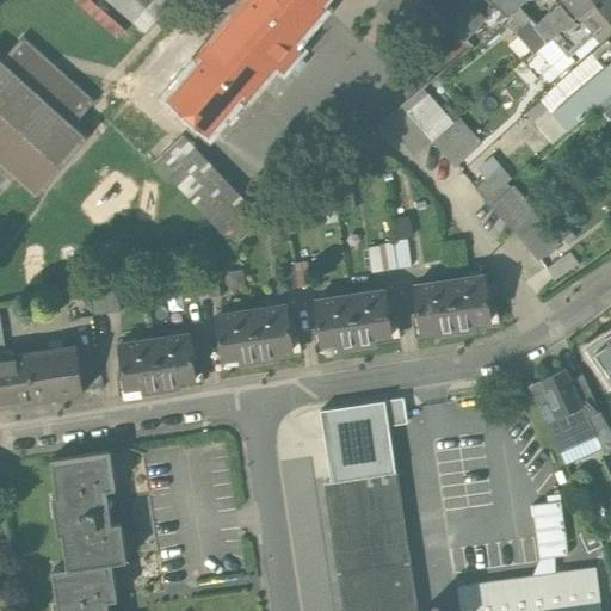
[(170,5),(162,0),(107,0),(144,32),(170,5)]
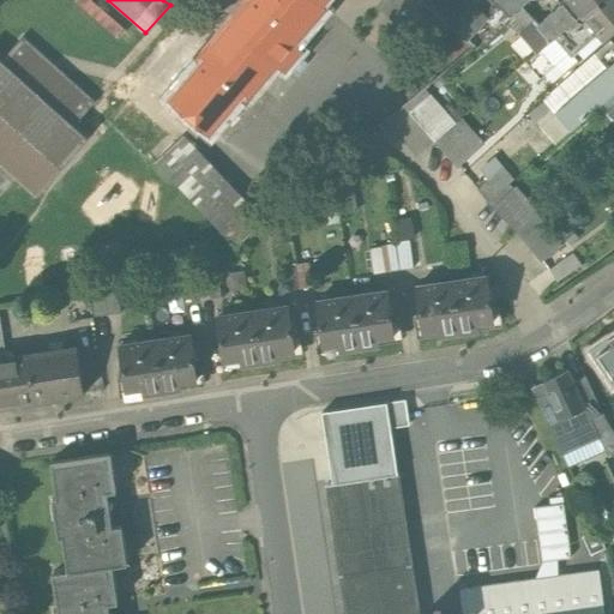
[(244,0),(198,54),(200,56),(168,95),(210,131),(244,94),(246,96),(276,61),(284,68),(300,49),(293,42),(323,7),(320,4),(314,0),(244,0)]
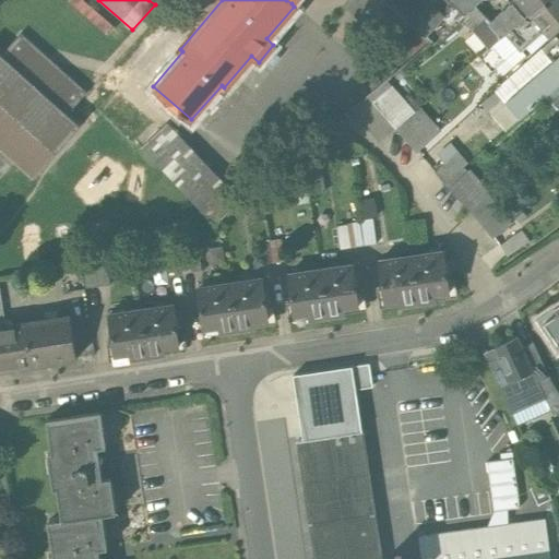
[(400,19),(379,0),(360,0),(349,13),(381,40),(400,19)]
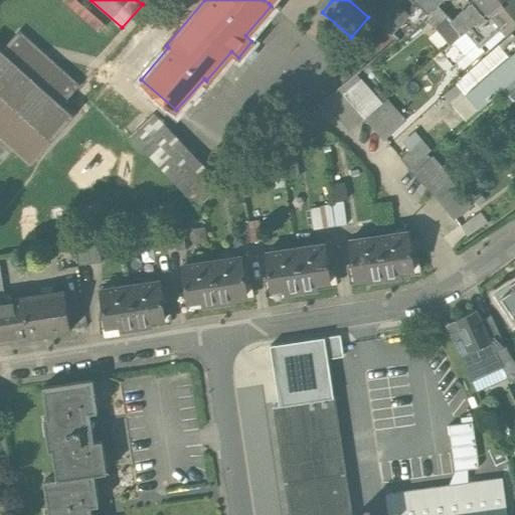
[(397,8),(388,0),(353,0),(353,1),(381,26),(397,8)]
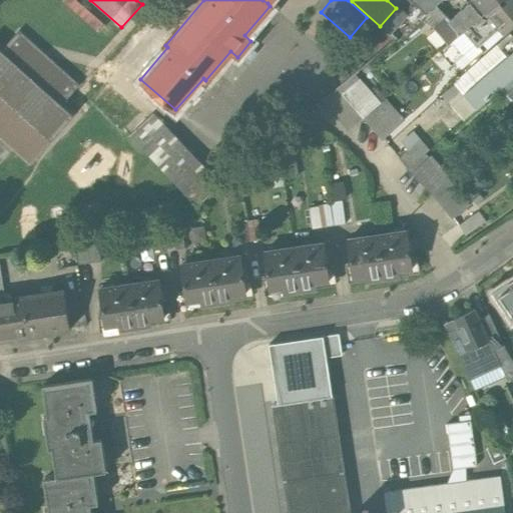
[(424,0),(423,2),(431,10),(442,0),(442,1),(443,0),(424,0)]
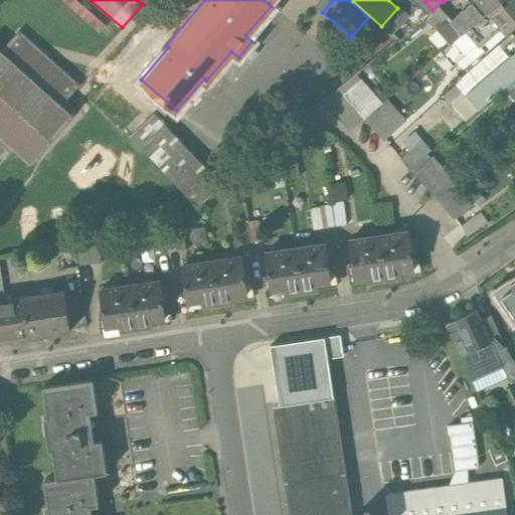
[(479,0),(481,2),(477,6),(473,2),(459,14),(445,0),(444,1),(444,0),(433,10),(427,15),(427,16),(426,18),(450,43),(465,30),(499,0),(479,0)]
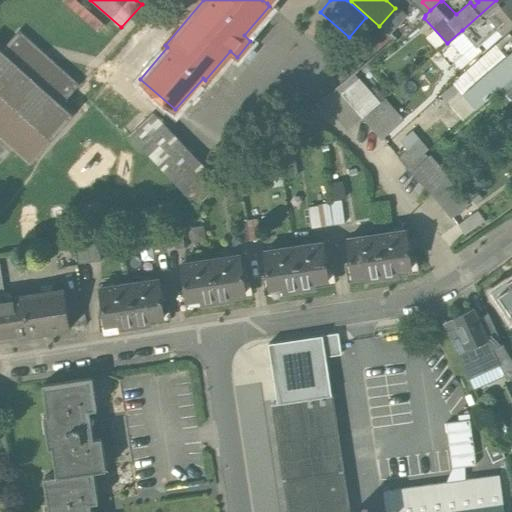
[(511,0),(496,0),(462,30),(467,36),(464,38),(467,41),(492,19),(504,32),(511,25),(511,0)]
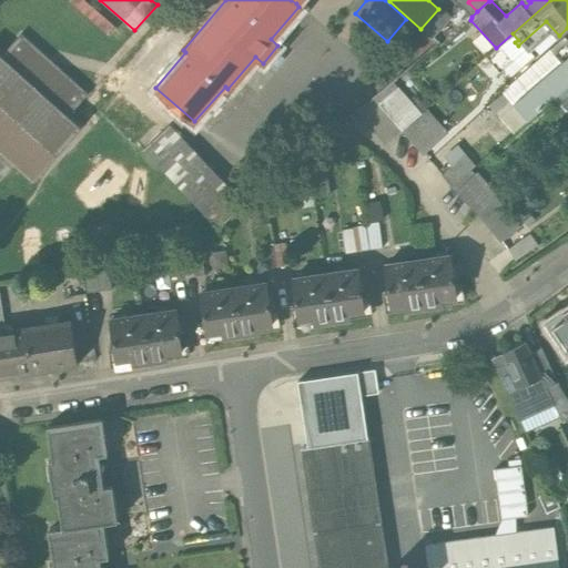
[(21,38),(1,59),(0,58),(0,178),(14,162),(34,179),(80,129),(67,117),(87,95),(21,38)]
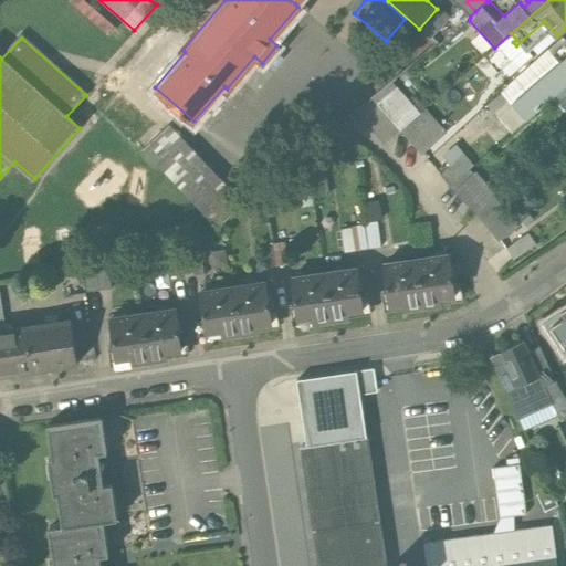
[(565,41),(565,42),(563,38),(548,51),(559,64),(513,106),(499,118),(511,132),(548,100),(565,83),(565,41)]
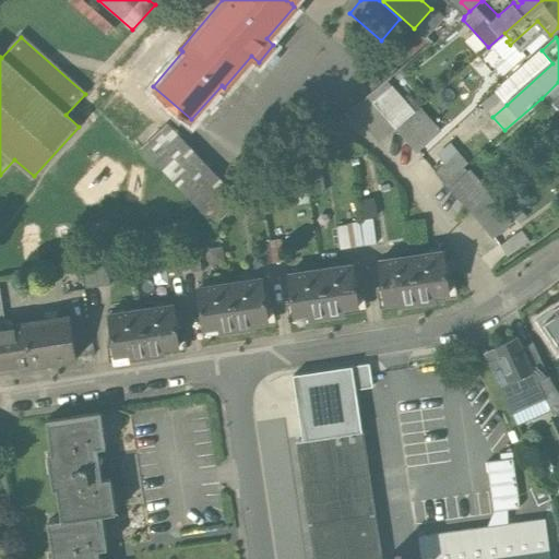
[(542,50),(495,92),(507,105),(552,63),(542,50)]
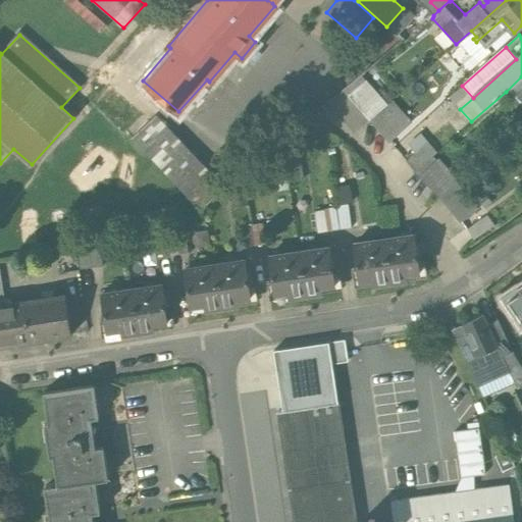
[(521,76),(506,92),(516,104),(521,99),(521,76)]
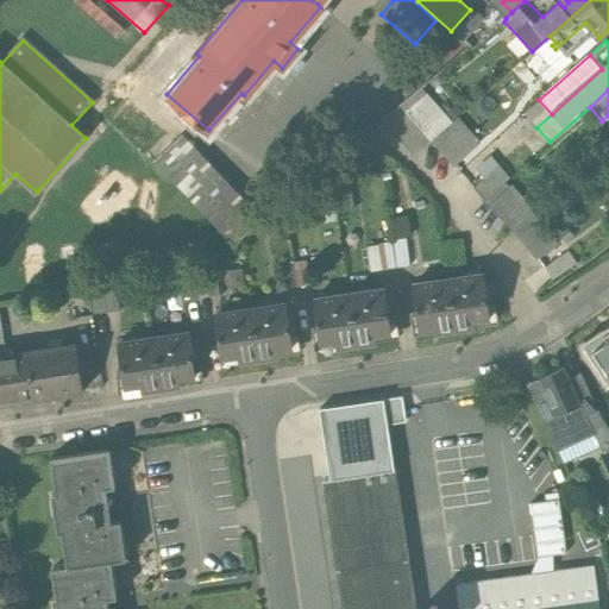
[(451,124),(425,94),(405,112),(431,142),(451,124)]
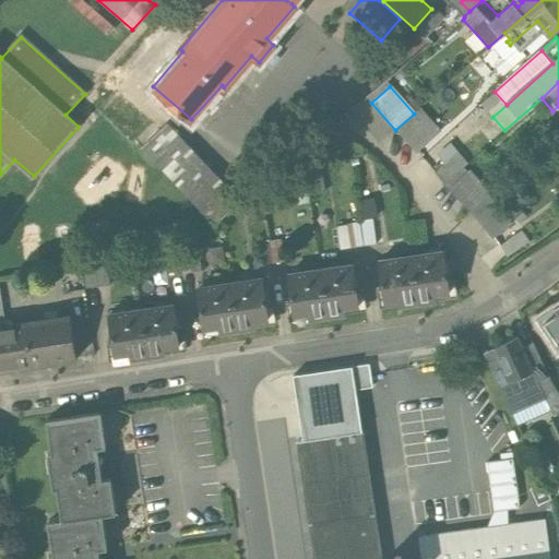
[(414,114),(395,130),(415,153),(438,132),(418,109),(414,114)]
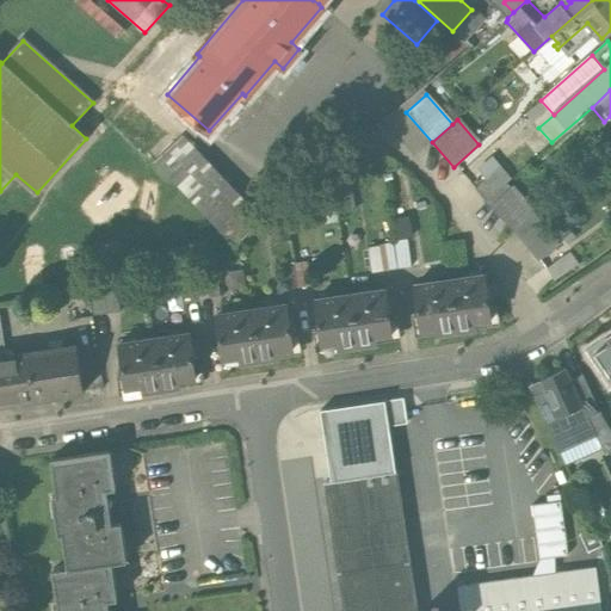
[(263,218),(181,134),(154,161),(234,245),(263,218)]
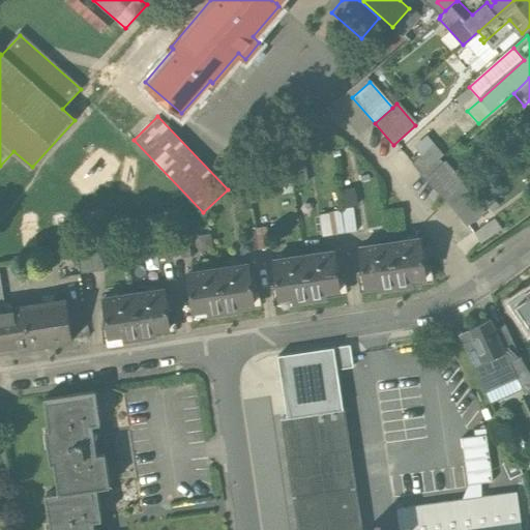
[(435,146),(412,166),(420,175),(442,155),(435,146)]
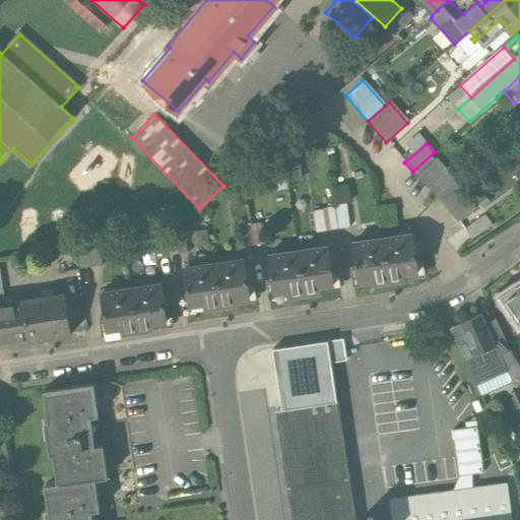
[(436,160),(418,176),(436,195),(452,181),(436,160)]
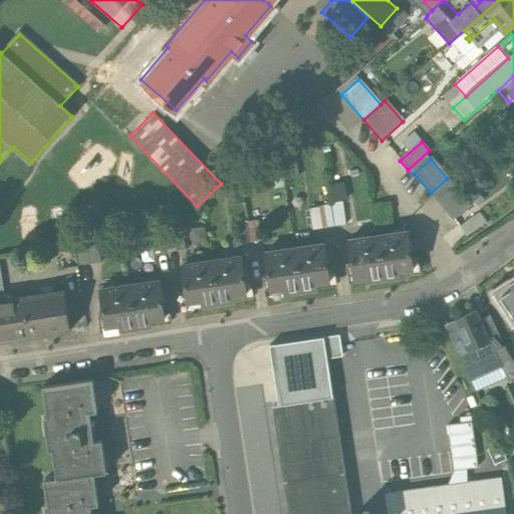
[(447,179),(431,193),(445,211),(462,197),(447,179)]
